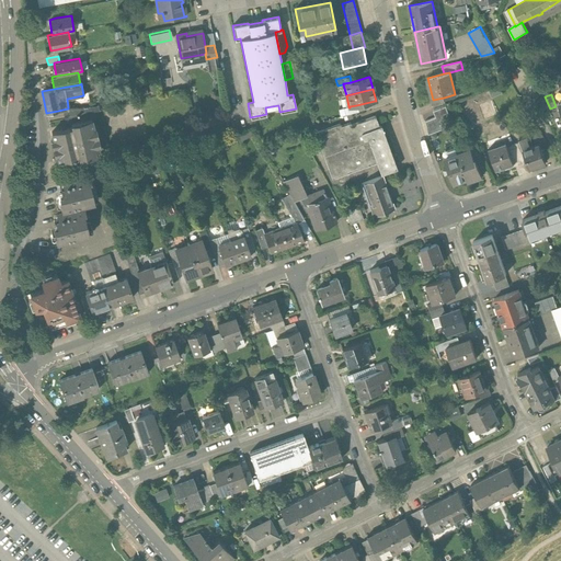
[(444,98),(433,100),(431,100),(433,112),(446,106),(444,98)]
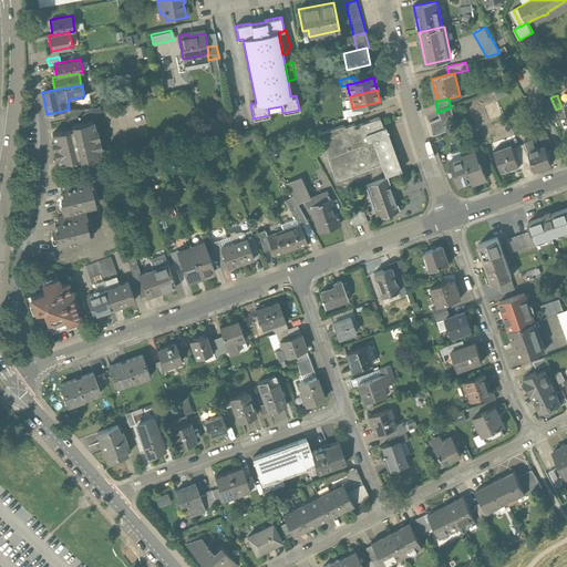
[(281,106),(268,109),(269,115),(282,113),(281,106)]
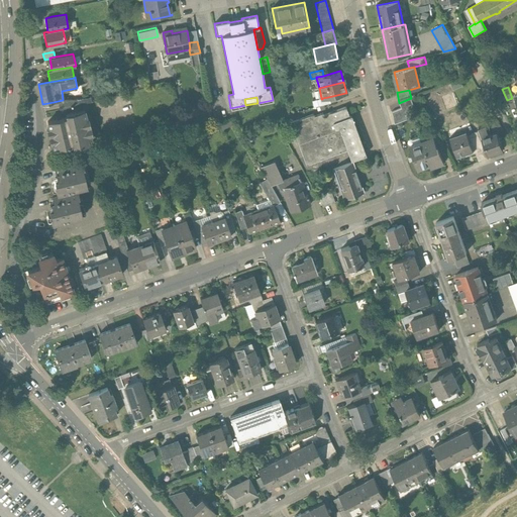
[(328,97),(322,98),(322,99),(321,99),(321,98),(316,99),(318,106),(330,103),(328,97)]
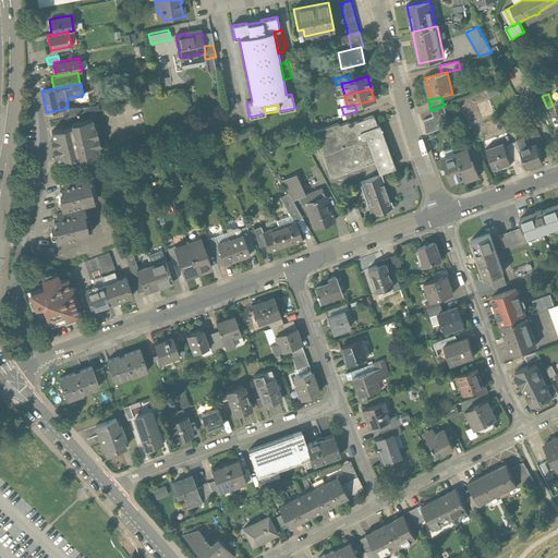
[(444,106),(431,111),(433,117),(422,121),(426,134),(439,129),(438,124),(444,122),(441,114),(446,112),(444,106)]
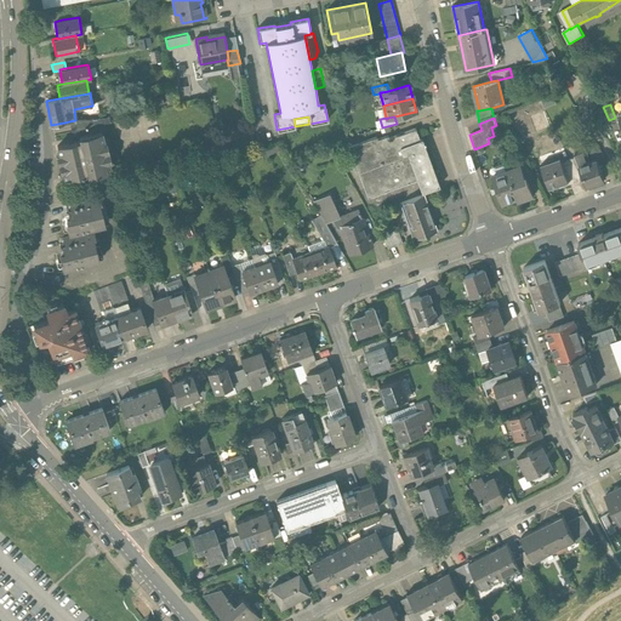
[(80,119),(75,119),(75,120),(69,121),(72,132),(96,125),(95,119),(80,119)]
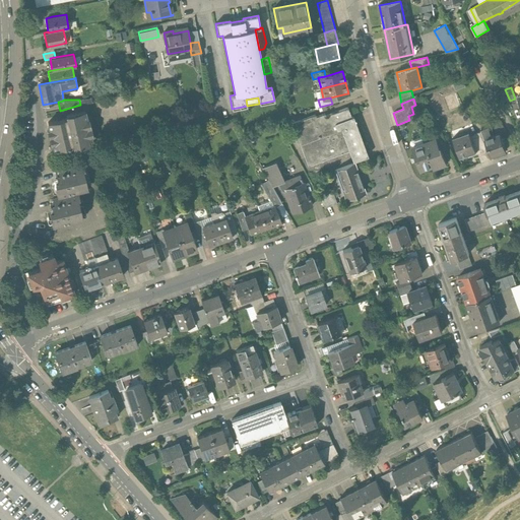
[(347,108),(325,116),(324,114),(316,117),(315,115),(293,123),(308,165),(324,158),(324,159),(349,150),(353,161),(368,156),(352,117),(351,118),(347,108)]
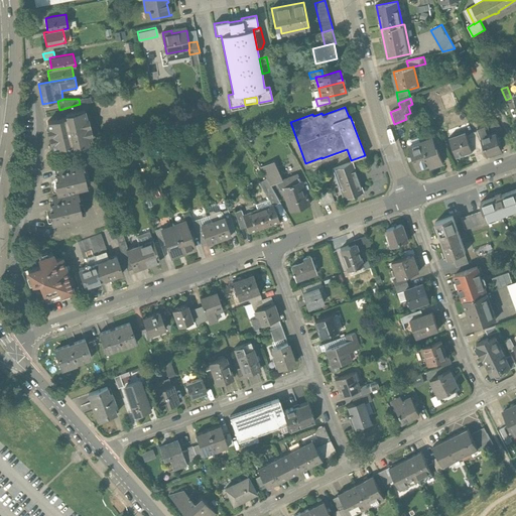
[(66,117),(46,122),(52,148),(73,144),(73,146),(93,142),(85,110),(66,114),(66,117)]
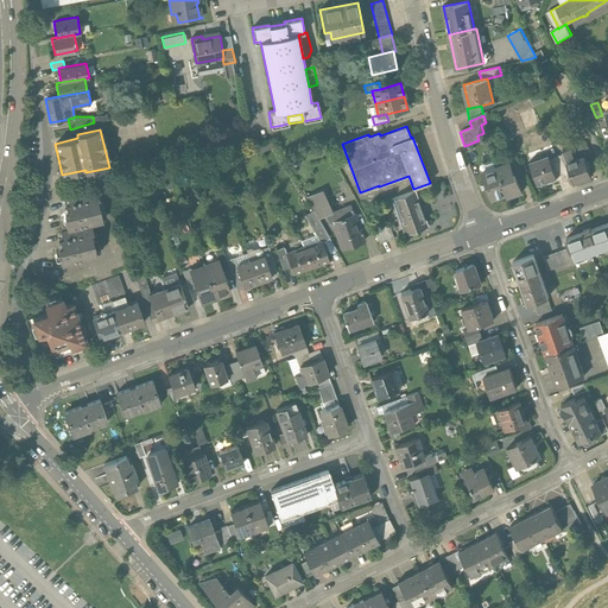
[(594,158),(586,143),(577,145),(581,157),(584,156),(587,160),(594,158)]
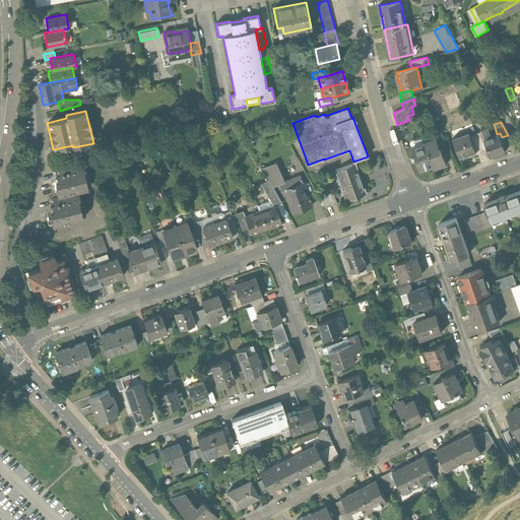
[(497,134),(492,136),(488,126),(481,128),(482,132),(484,138),(488,148),(491,156),(506,150),(502,137),(500,133),(497,134)]
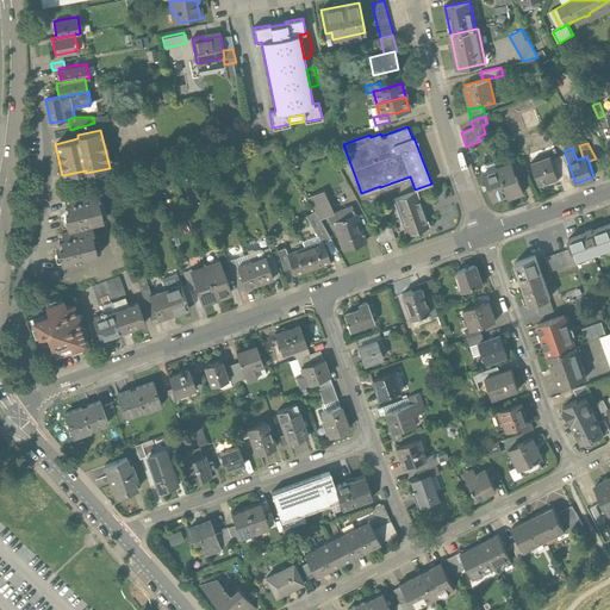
[(526,174),(516,155),(509,157),(511,163),(516,174),(517,174),(518,176),(526,174)]
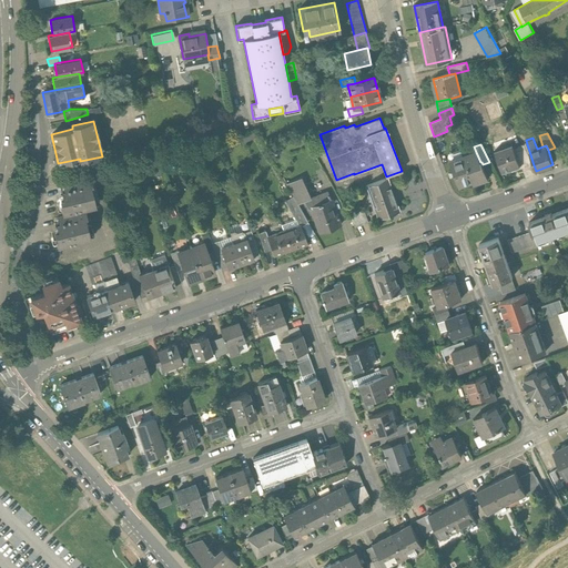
[(511,148),(496,152),(496,151),(495,151),(503,173),(511,170),(511,172),(513,171),(513,170),(520,166),(515,151),(513,144),(511,145),(511,148)]
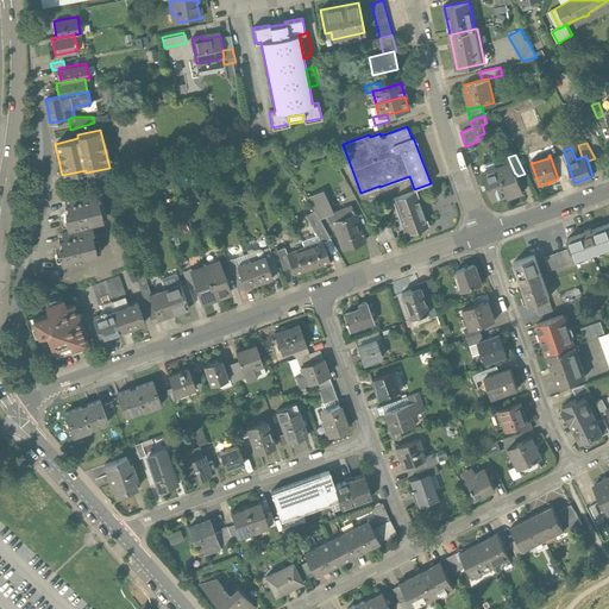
[(565,155),(558,157),(565,176),(571,174),(567,162),(565,155)]
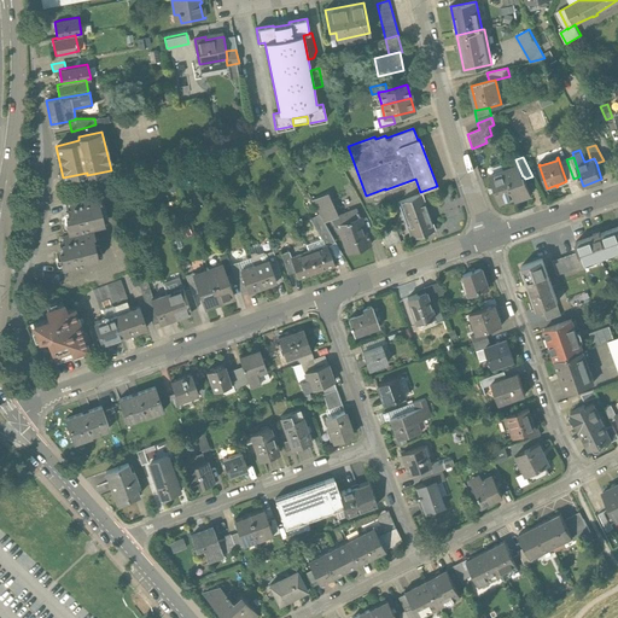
[(573,179),(566,159),(564,161),(565,163),(560,164),(566,181),(573,179)]
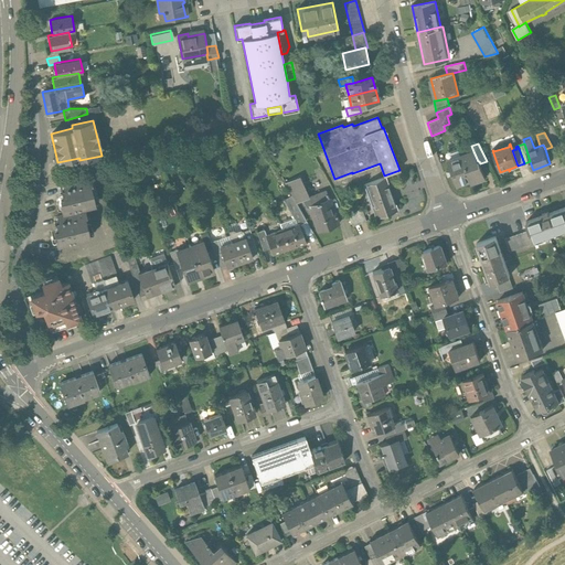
[(473,151),(461,156),(461,157),(470,181),(470,183),(486,178),(480,163),(479,161),(478,161),(473,151)]
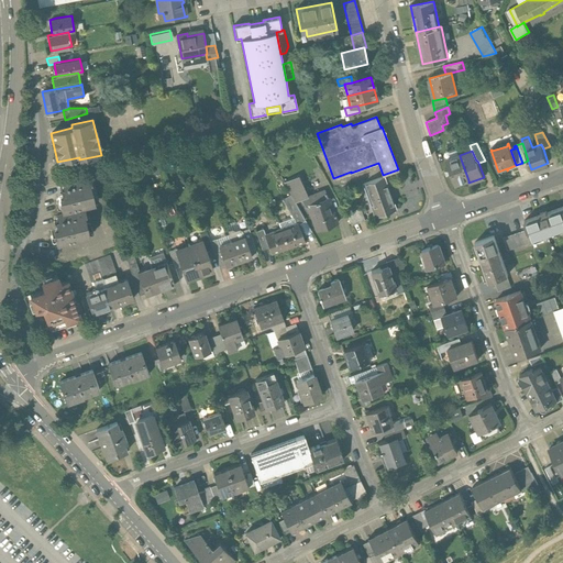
[(460,156),(453,159),(452,157),(445,159),(454,185),(468,180),(460,156)]
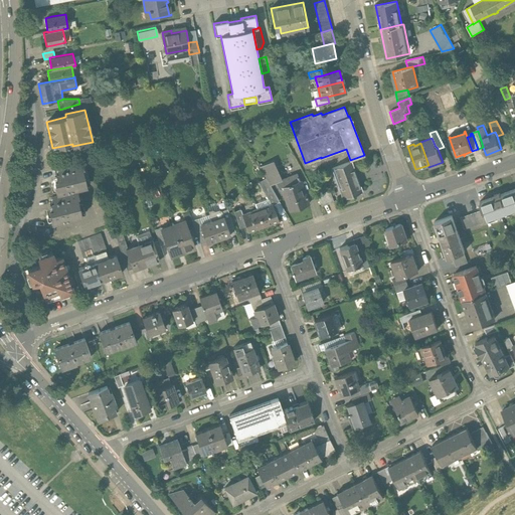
[(81,159),(57,165),(58,172),(56,173),(57,179),(54,180),(57,189),(56,190),(57,194),(76,189),(77,189),(87,187),(82,172),(81,172),(80,168),(83,167),(81,159)]
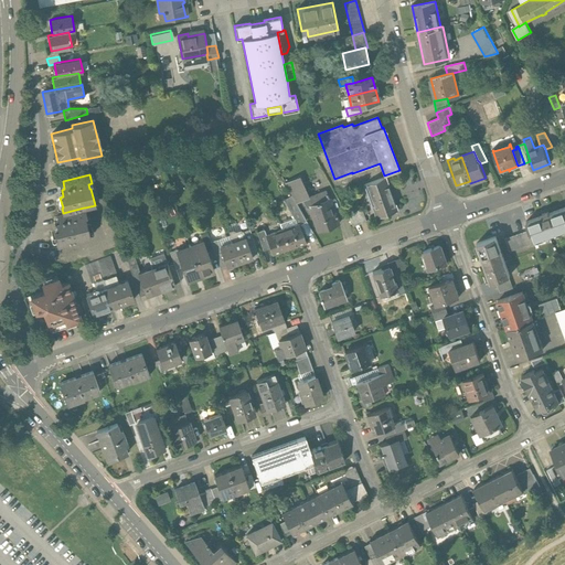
[(300,177),(285,183),(292,198),(305,193),(307,193),(300,177)]
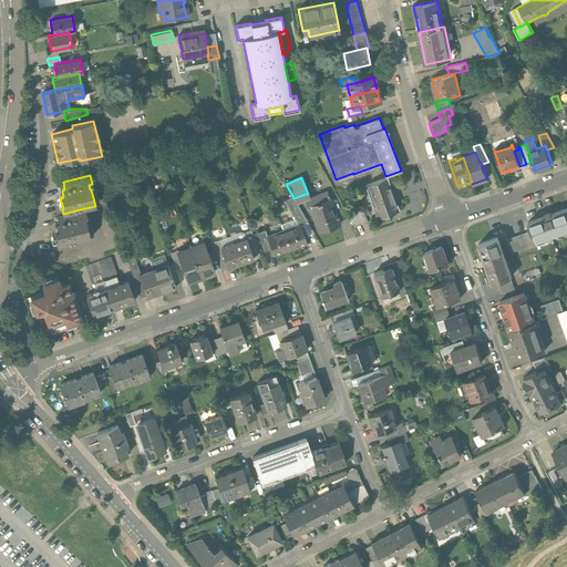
[(387,178),(364,186),(366,187),(370,185),(373,193),(371,194),(379,217),(377,218),(377,219),(399,212),(387,178)]
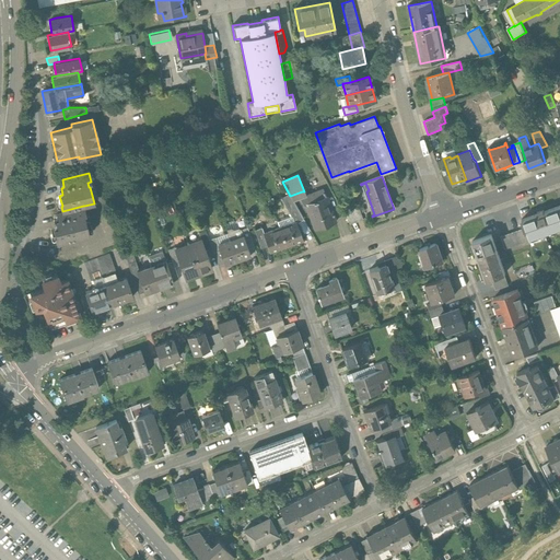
[(323,189),(303,197),(302,191),(290,196),(293,202),(300,199),(303,207),(304,206),(307,214),(308,213),(315,231),(336,223),(325,193),(324,193),(323,189)]
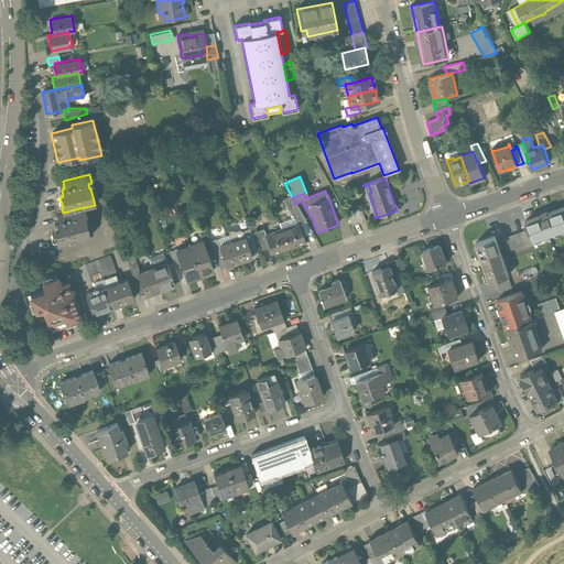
[(305,221),(292,197),(283,201),(294,219),(295,225),(299,224),(305,221)]
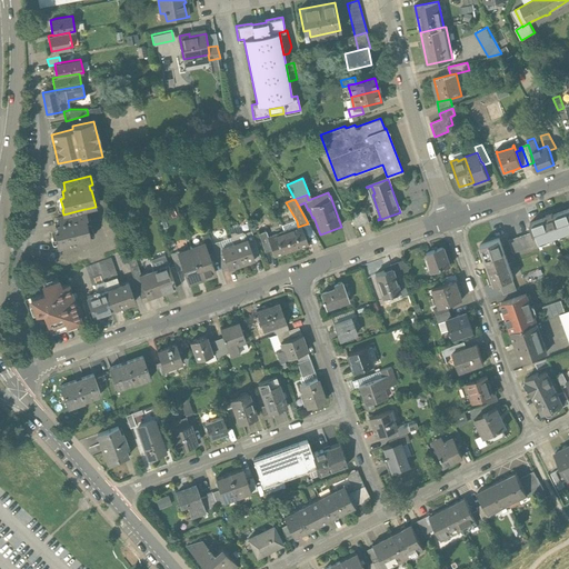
[(63,215),(58,216),(60,223),(57,223),(59,231),(56,231),(58,242),(57,242),(58,248),(90,240),(87,223),(86,223),(85,218),(87,218),(85,209),(63,215)]
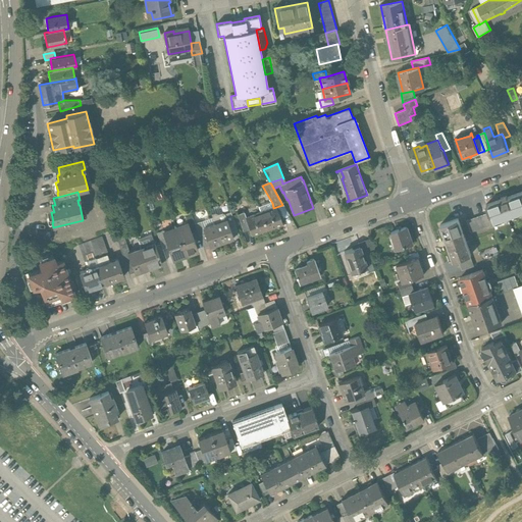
[(507,196),(501,198),(501,200),(486,205),(489,213),(492,221),(521,211),(521,192),(507,197),(507,196)]
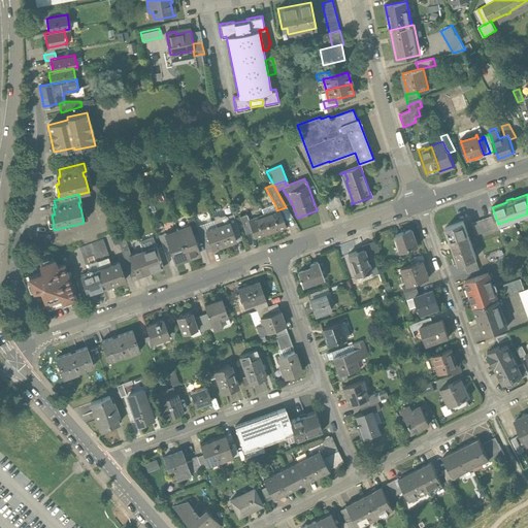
[(338,196),(324,201),(330,211),(342,207),(338,196)]
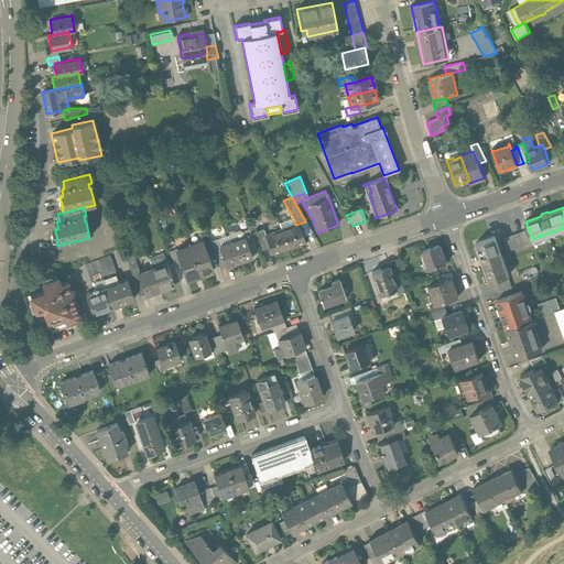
[(295,225),(282,230),(289,249),(305,242),(299,224),(295,225)]
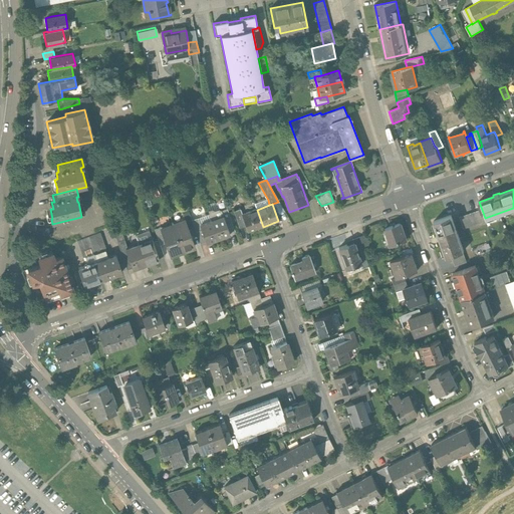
[(235,232),(227,209),(221,211),(229,234),(235,232)]
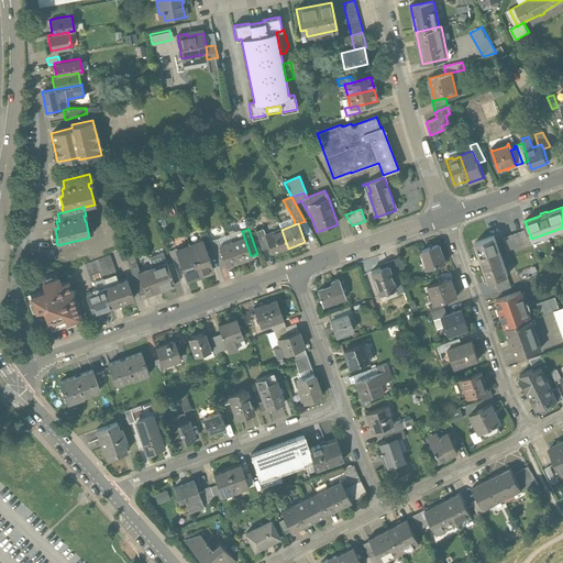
[(282,230),(265,235),(263,229),(256,231),(263,250),(269,247),(272,254),(288,249),(282,230)]
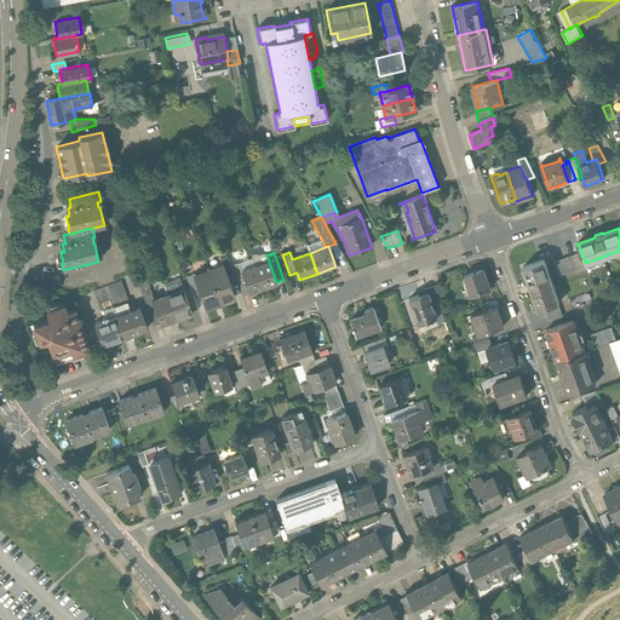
[(267,254),(264,253),(259,254),(256,253),(251,254),(254,267),(263,288),(276,283),(276,282),(267,254)]
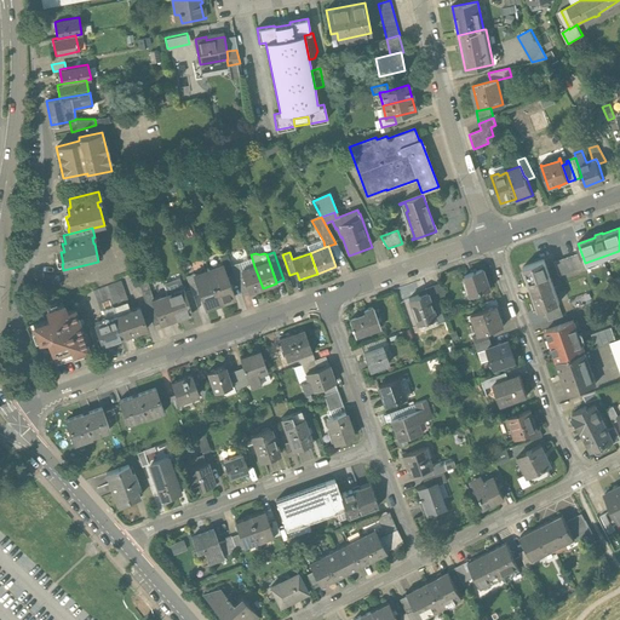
[(581,253),(555,263),(560,276),(586,267),(585,263),(581,253)]
